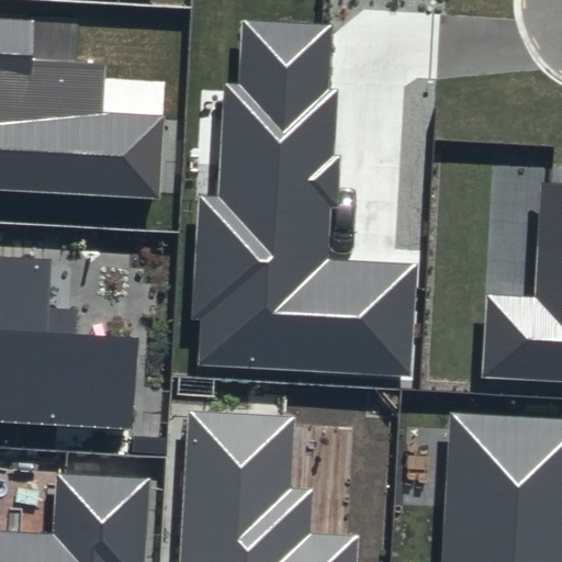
[(32,22),(0,20),(0,191),(161,201),(167,114),(102,111),(105,66),(30,60),(32,22)]
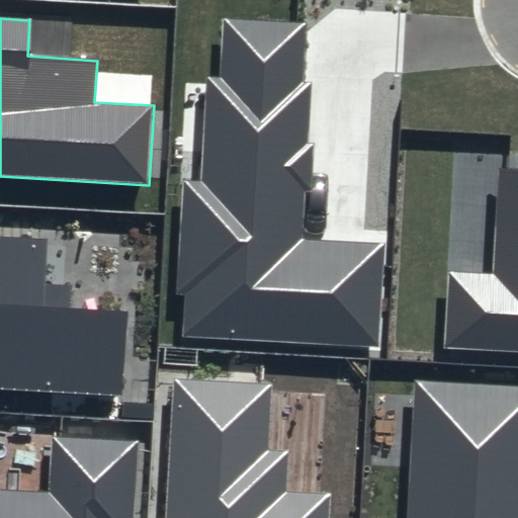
[(306,23),(224,19),(221,78),(208,77),(203,181),(183,180),(177,294),(186,294),(183,336),(378,346),(383,246),(300,242),(304,190),(311,190),(314,143),(308,142),(311,82),(303,82),(306,23)]
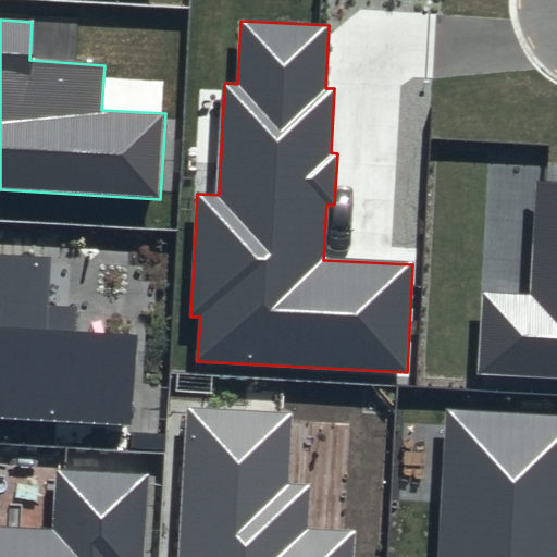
[(556,181),(537,180),(531,295),(483,293),(479,374),(556,379),(556,181)]
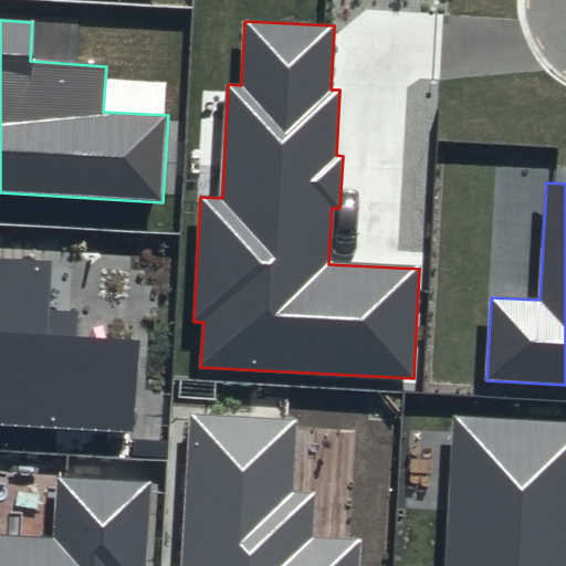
[(50,263),(0,260),(0,425),(135,433),(140,341),(77,336),(79,313),(46,311),(50,263)]
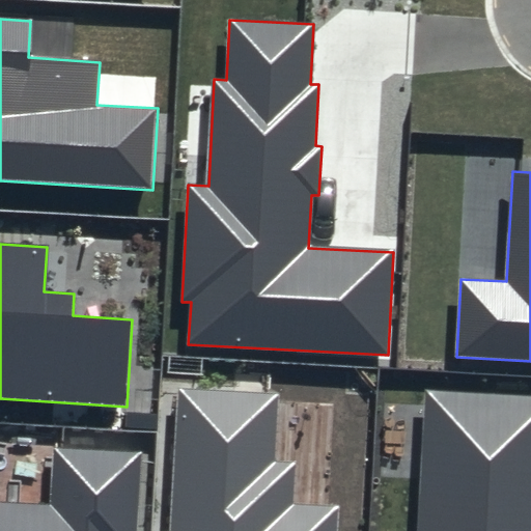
[(280,392),(180,386),(171,530),(338,530),(340,506),(294,504),(297,462),(276,460),(280,392)]
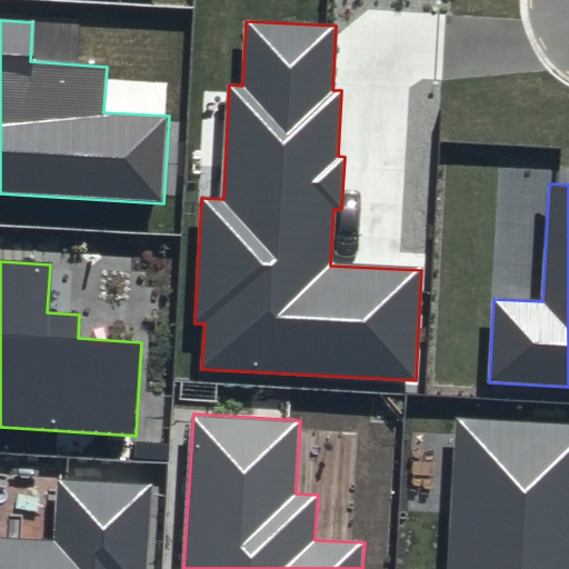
[(568,568),(568,423),(457,418),(447,568),(568,568)]
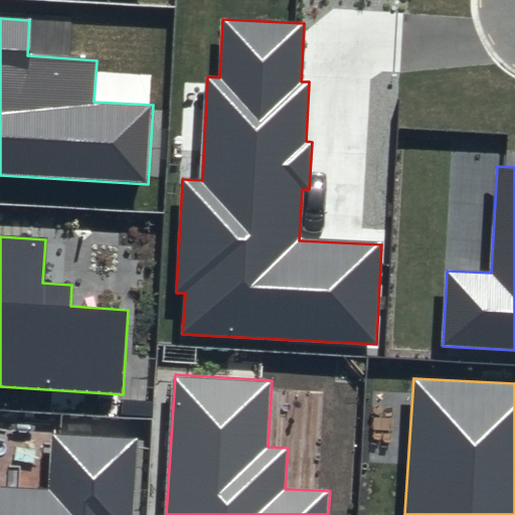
[(134,514),(139,438),(50,433),(46,489),(0,486),(0,514),(134,514)]
